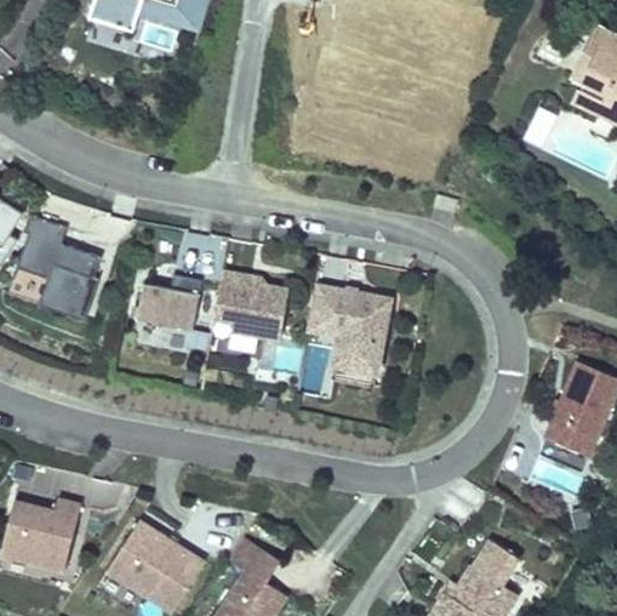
[(616,34),(601,27),(588,55),(598,60),(587,83),(609,93),(605,104),(616,109),(616,34)]
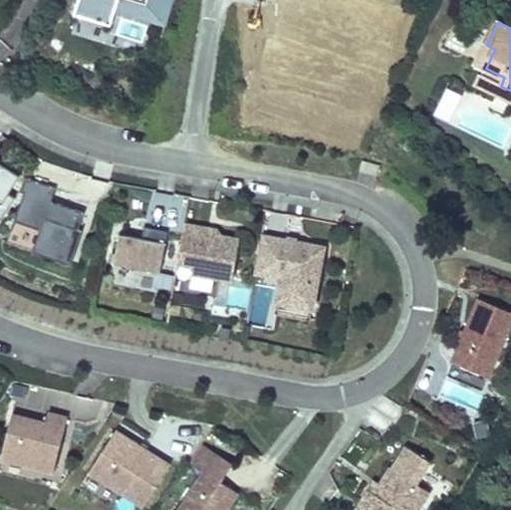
[(495,49),(487,45),(477,65),(486,68),(495,49)]
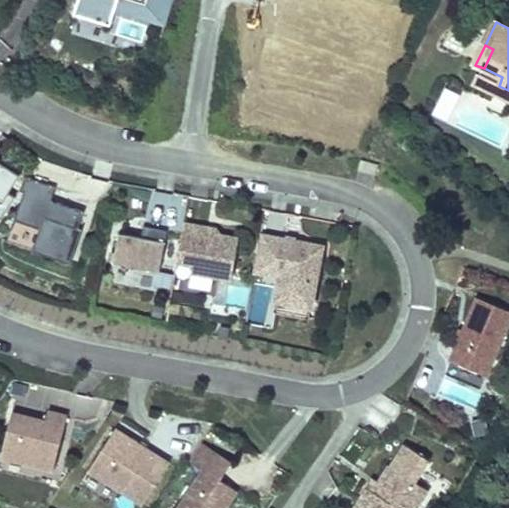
[(508,90),(499,86),(502,77),(484,68),(475,85),(508,101),(508,90)]
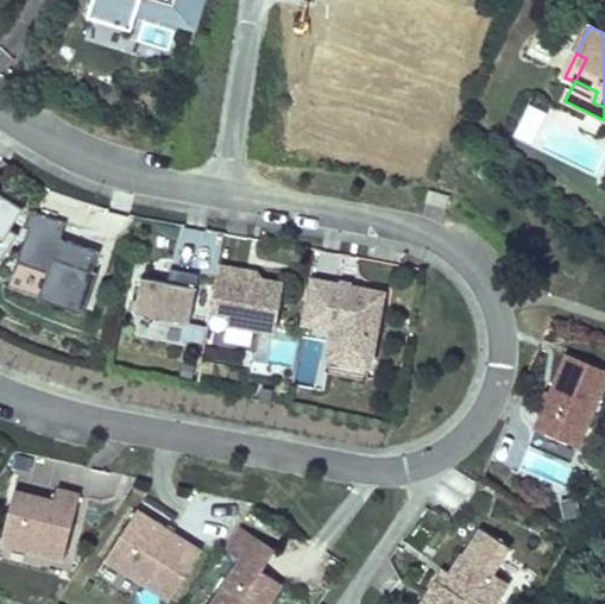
[(535,134),(548,104),(530,96),(517,126),(535,134)]
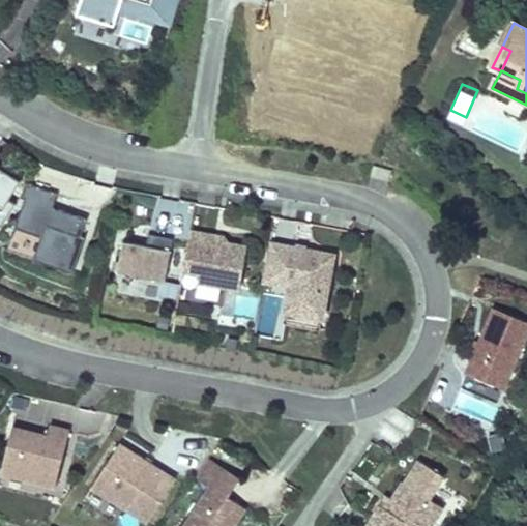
[(8,200),(20,181),(0,168),(0,225),(1,227),(16,204),(8,200)]
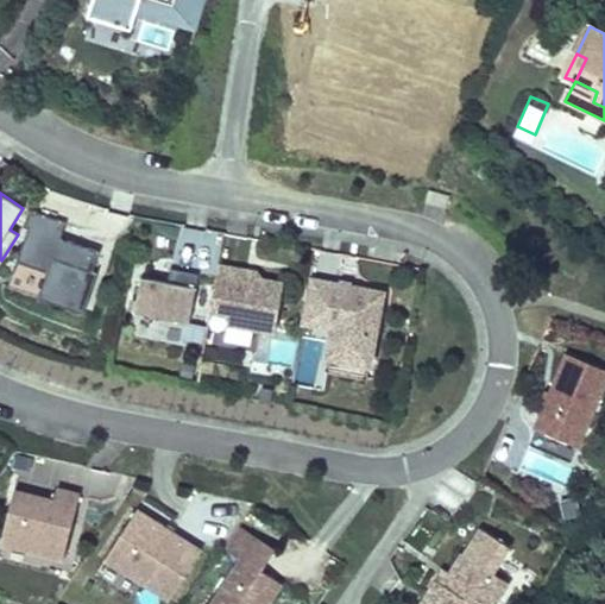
[(447,211),(451,197),(429,193),(427,205),(447,211)]
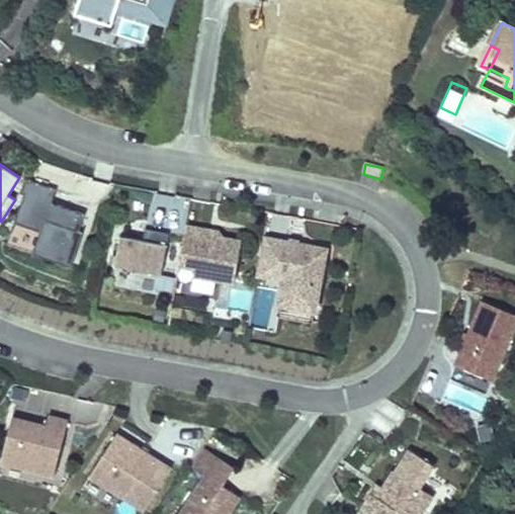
[(79,231),(84,215),(49,201),(53,188),(27,179),(18,193),(23,195),(6,244),(71,266),(83,232),(79,231)]
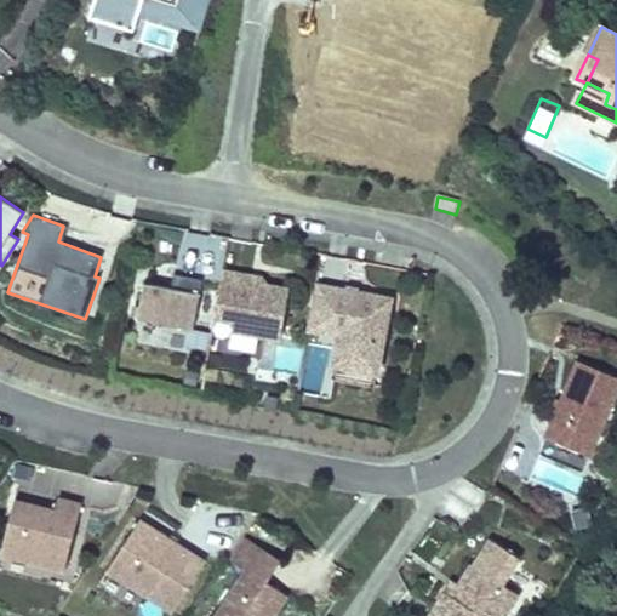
[(280,338),(290,291),(243,281),(243,277),(223,273),(215,317),(234,320),(232,329),(280,338)]
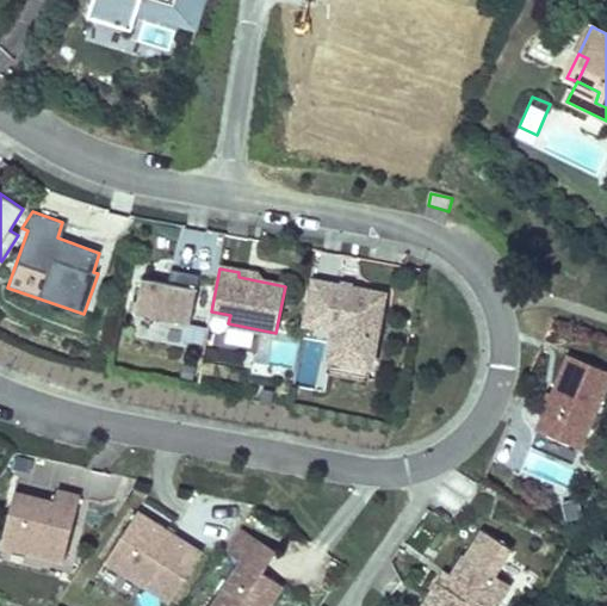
[(191,325),(199,276),(171,271),(167,284),(141,278),(135,314),(190,325),(191,325)]
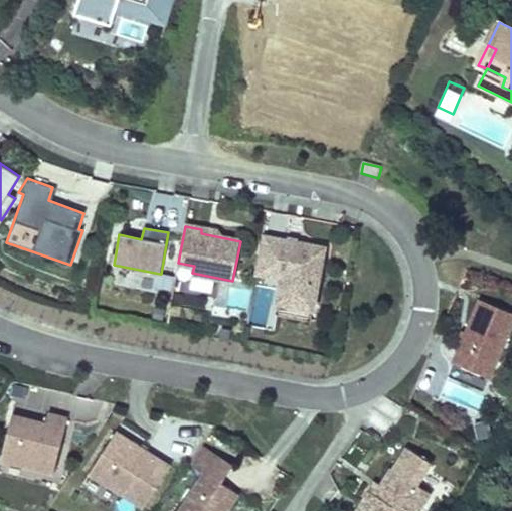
[(312,282),(317,256),(323,257),(324,249),(263,238),(256,272),(283,277),(279,302),(313,308),(318,284),(312,282)]
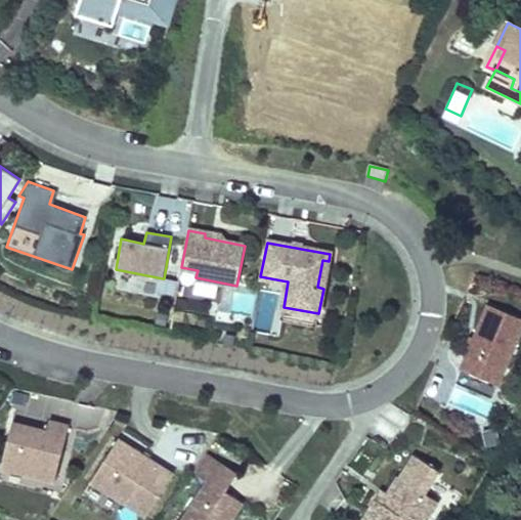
[(323,289),(329,261),(322,260),(317,287),(323,289)]
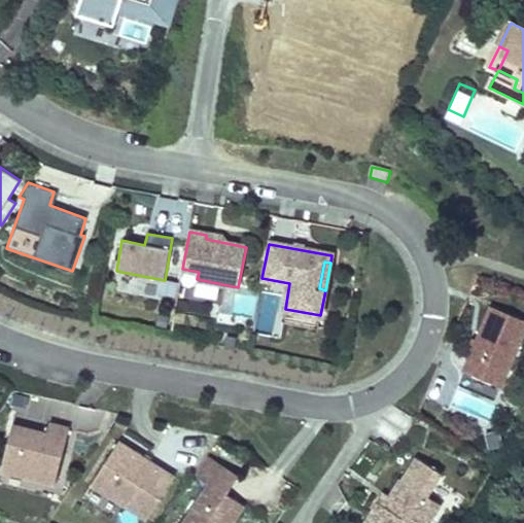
[(505,380),(523,333),(523,311),(495,300),(469,365),(505,380)]
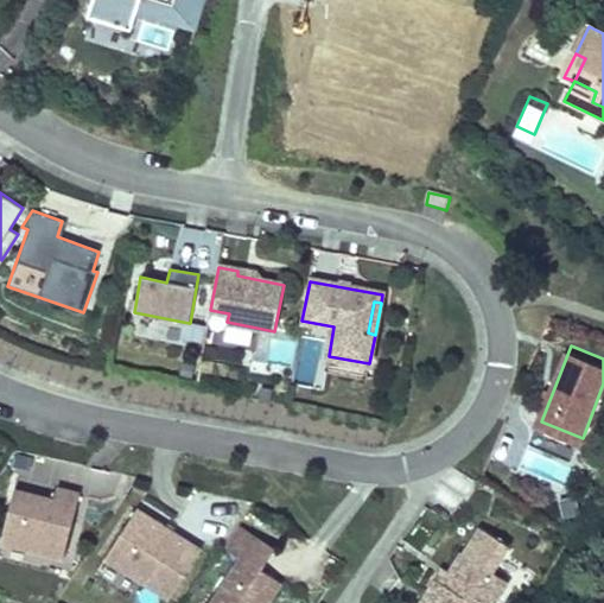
[(367,379),(369,363),(329,356),(326,370),(367,379)]
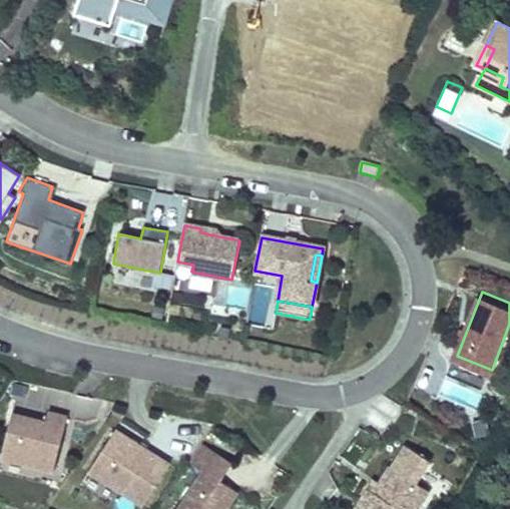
[(486,384),(492,370),(457,356),(451,369),(486,384)]
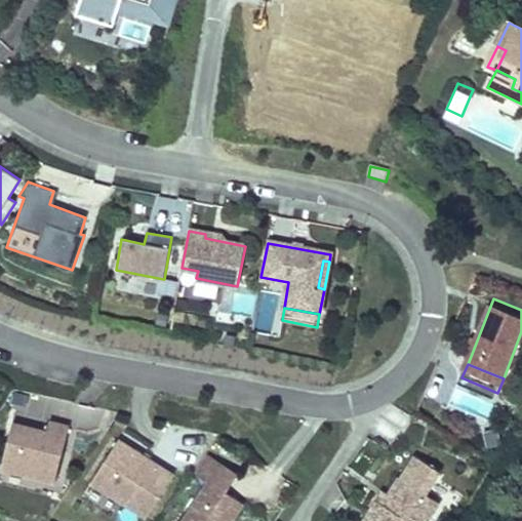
[(45,434),(11,426),(0,468),(0,469),(53,483),(57,469),(68,429),(47,424),(45,434)]
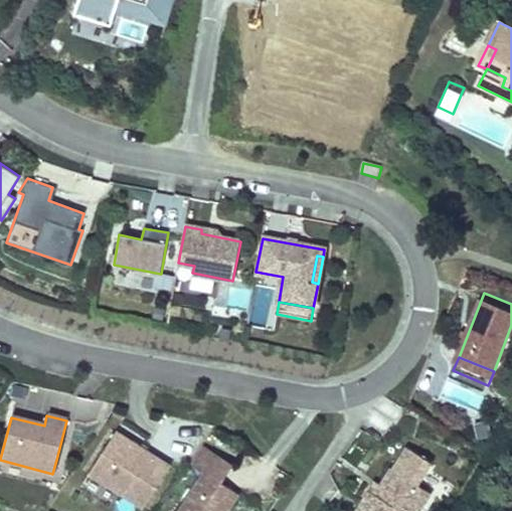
[(169,470),(114,435),(88,475),(143,510),(169,470)]
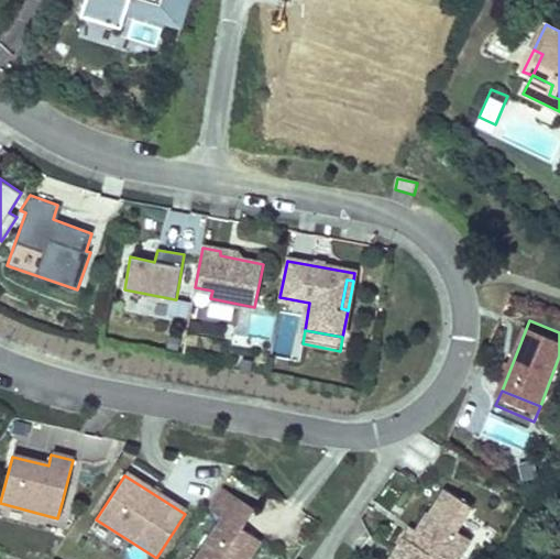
[(242,530),(254,511),(221,491),(209,510),(223,518),(242,530)]
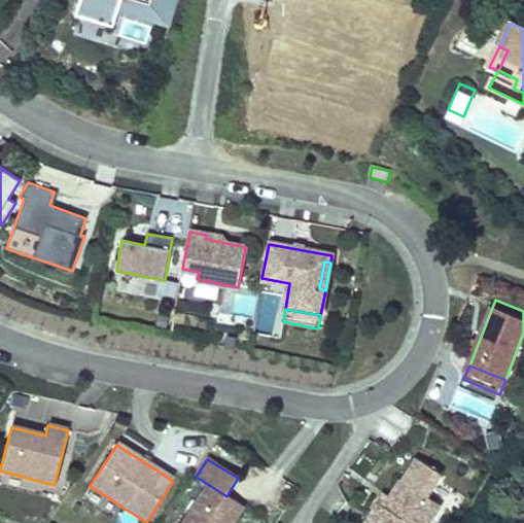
[(430,522),(441,509),(402,483),(390,500),(385,509),(379,506),(368,522),(430,522)]
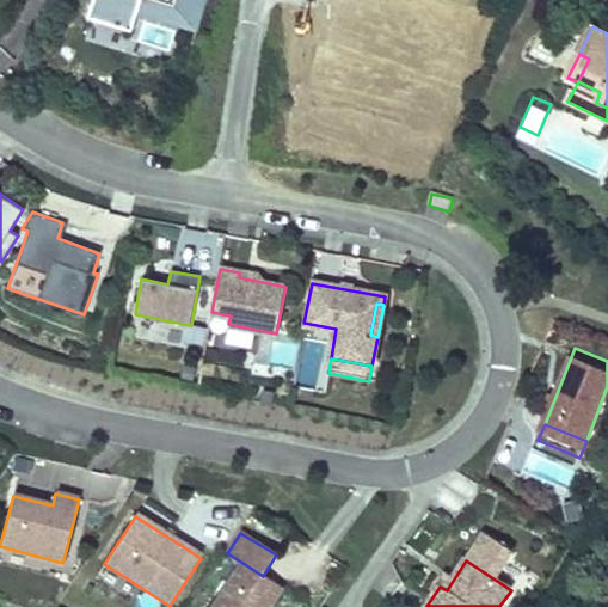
[(263,576),(243,563),(214,606),(269,606),(282,588),(263,576)]
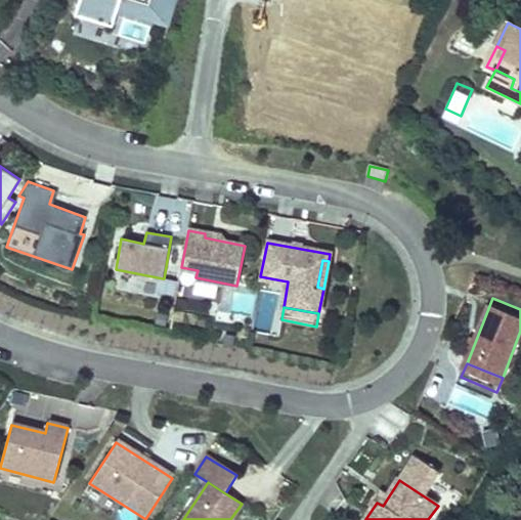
[(383,506),(388,497),(383,493),(377,503),(383,506)]
